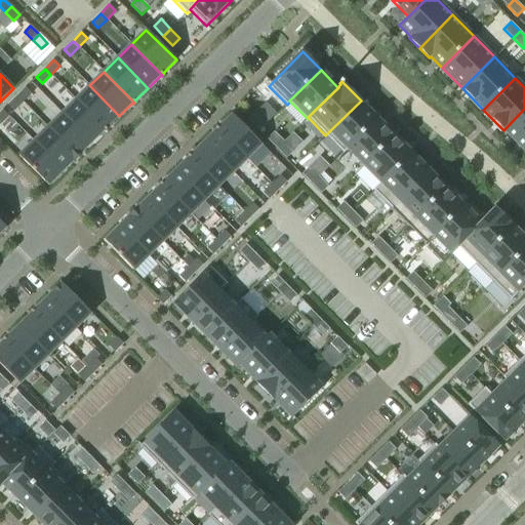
[(89,85),(76,99),(107,130),(107,129),(107,128),(119,116),(89,85)]
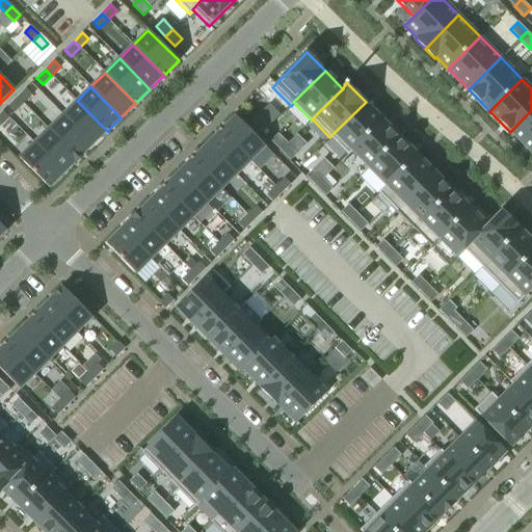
[(26,88),(17,98),(23,104),(32,95),(26,88)]
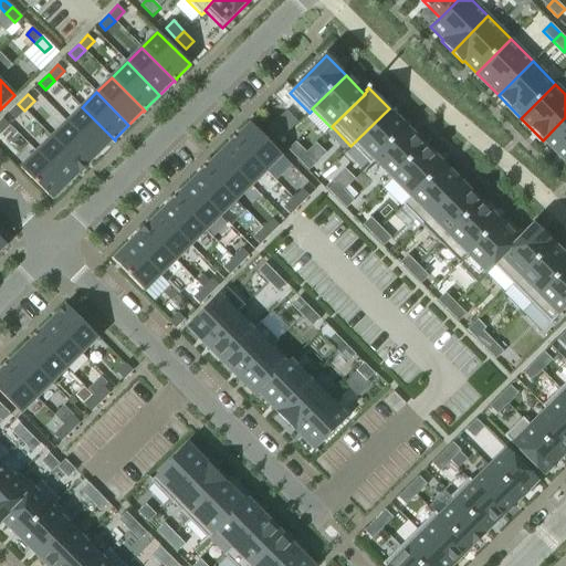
[(18,104),(9,113),(16,119),(24,111),(18,104)]
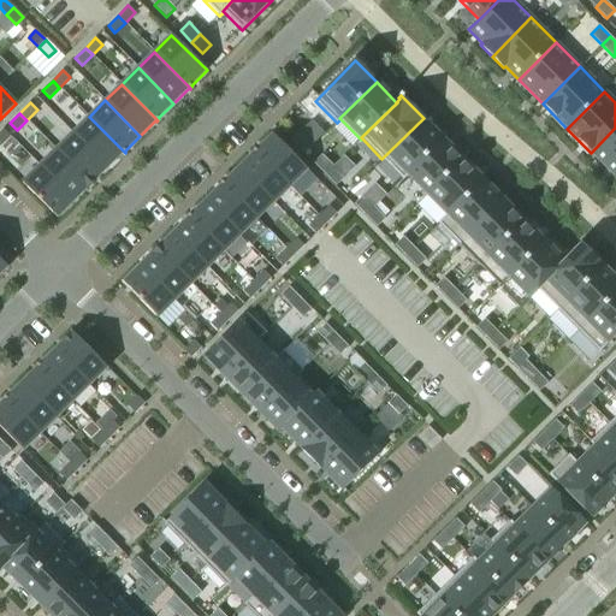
[(424,118),(381,159),(403,179),(408,176),(407,175),(443,138),(432,128),(434,124),(425,114),(422,117),(424,118)]
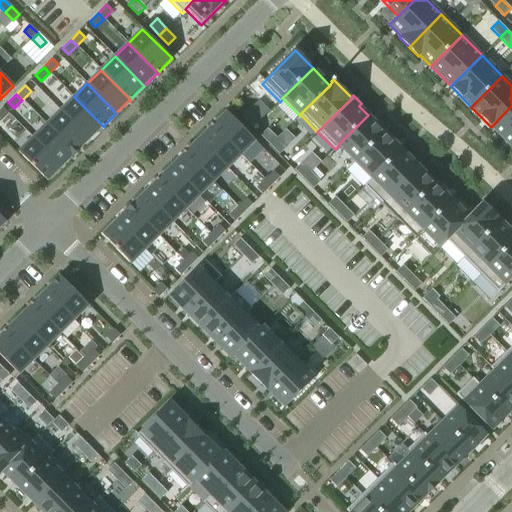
[(74,97),(60,110),(89,140),(102,127),(103,128),(104,127),(74,97)]
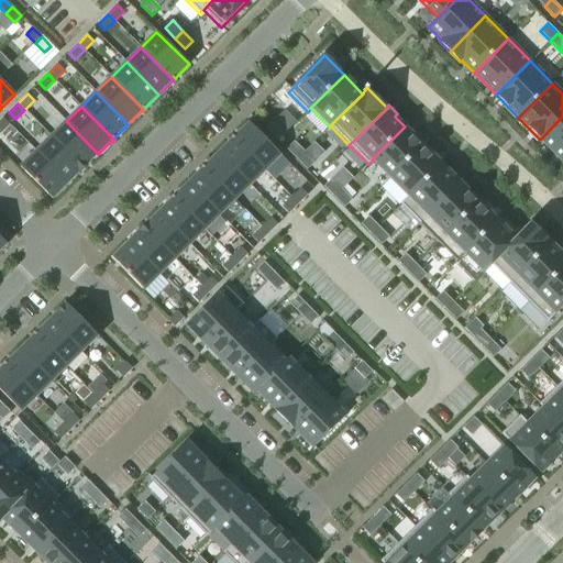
[(562,117),(540,140),(562,162),(562,117)]
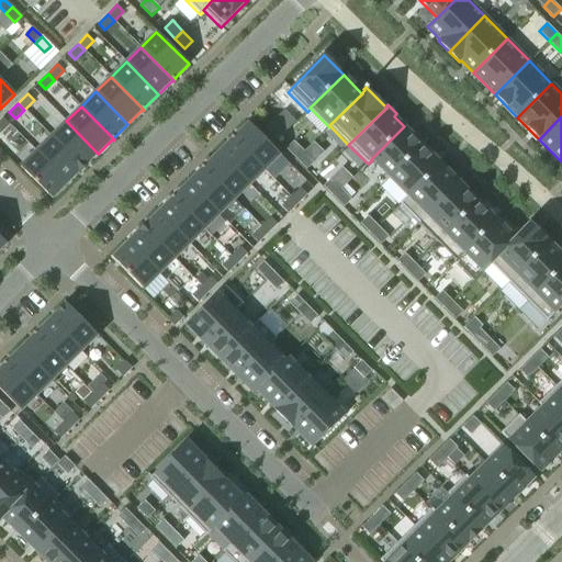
[(3,117),(0,120),(0,133),(10,124),(3,117)]
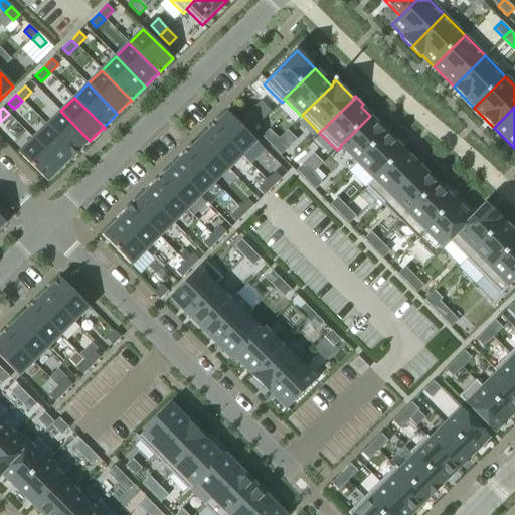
[(60,111),(46,125),(76,154),(90,141),(60,111)]
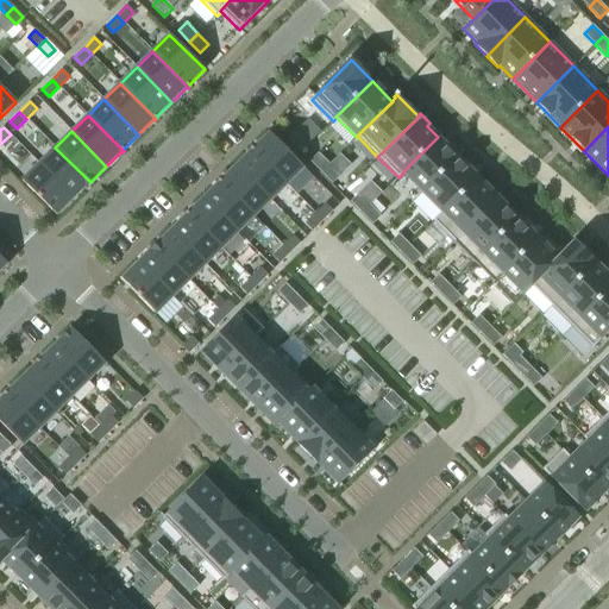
[(252,148),(251,149),(287,184),(296,194),(313,179),(303,168),(305,168),(269,132),(253,149),(252,148)]
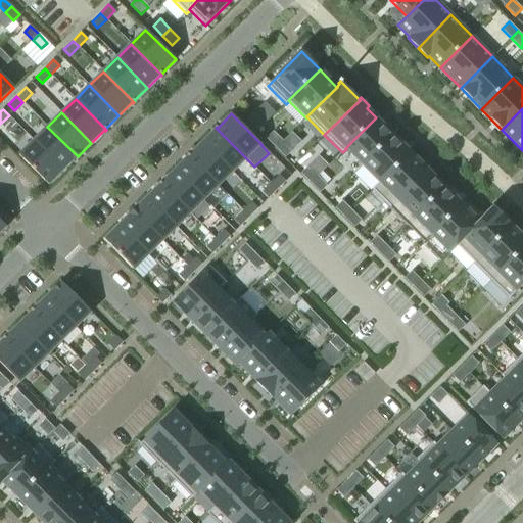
[(255,113),(248,121),(258,131),(266,124),(255,113)]
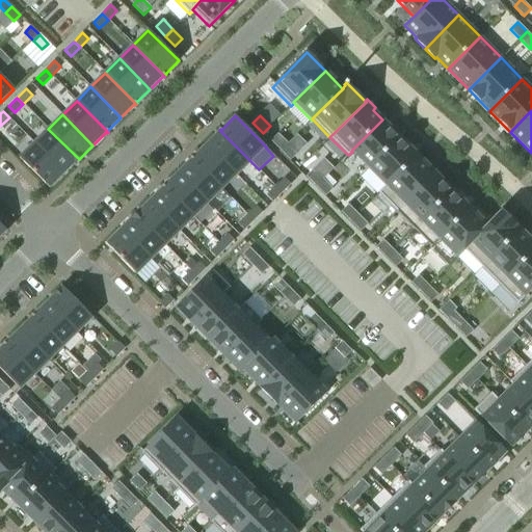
[(382,120),(351,151),(352,152),(369,168),(400,137),(382,120)]
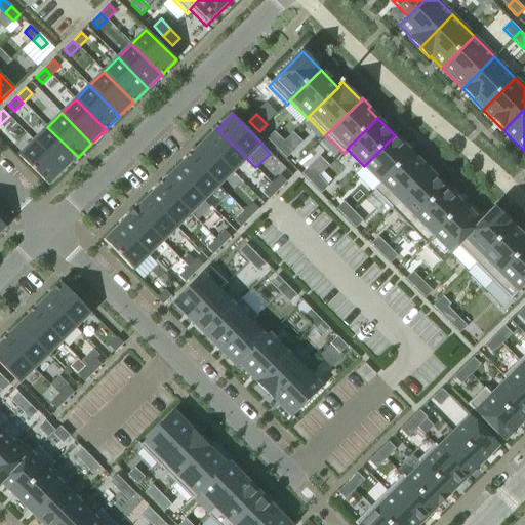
[(47,127),(34,140),(64,171),(78,157),(47,127)]
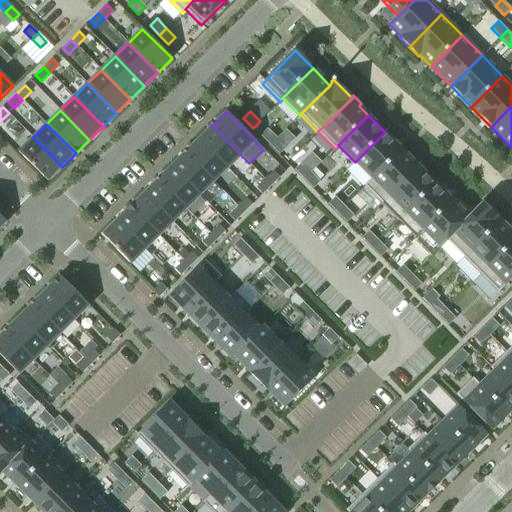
[(211,126),(198,139),(228,169),(241,155),(211,125),(210,125),(211,126)]
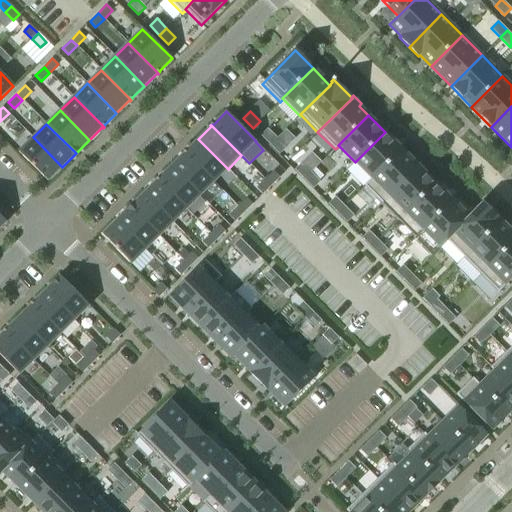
[(267,128),(260,135),(270,145),(277,138),(267,128)]
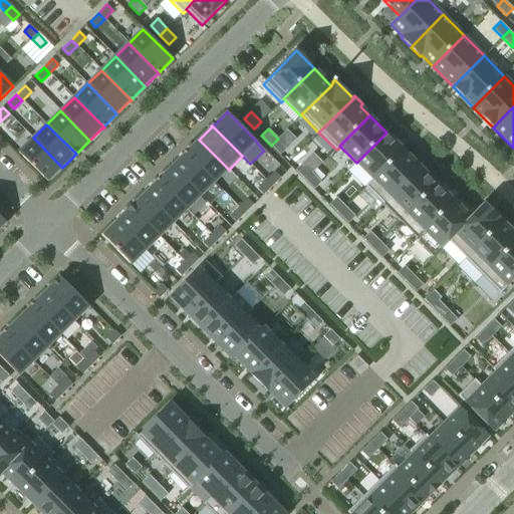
[(387,133),(356,163),(372,180),(373,180),(404,150),(387,133)]
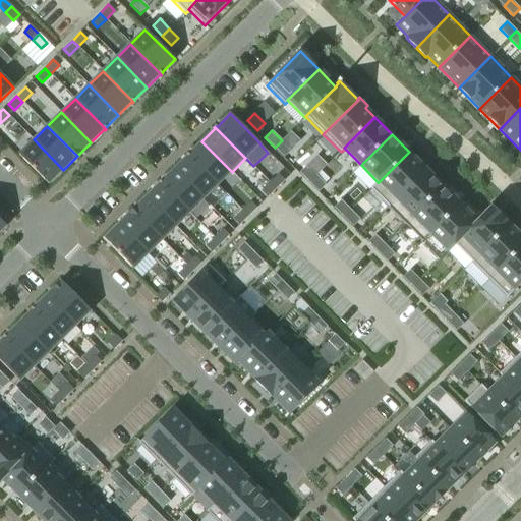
[(34,139),(18,155),(48,184),(63,170),(34,139)]
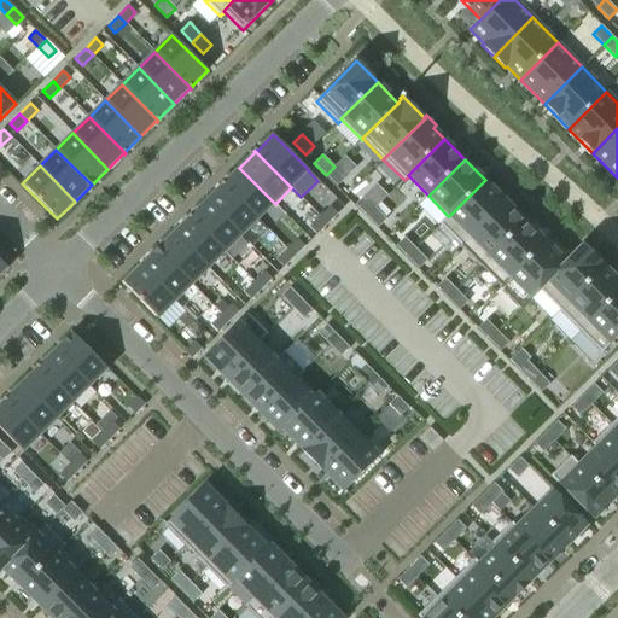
[(334,167),(326,175),(337,186),(345,178),(334,167)]
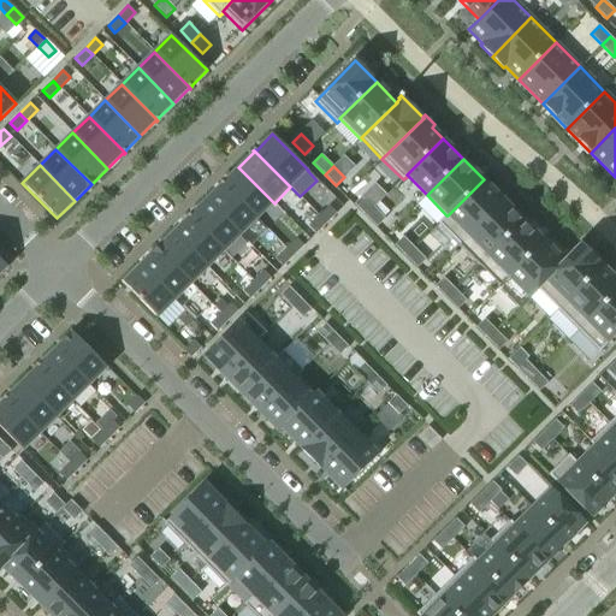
[(223,182),(221,183),(258,219),(274,203),(238,167),(223,183),(223,182)]
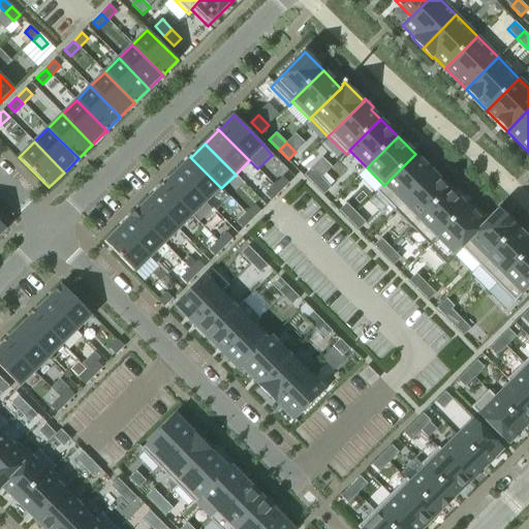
[(383,185),(376,191),(395,211),(399,208),(398,207),(433,172),(415,154),(384,185),(383,185)]
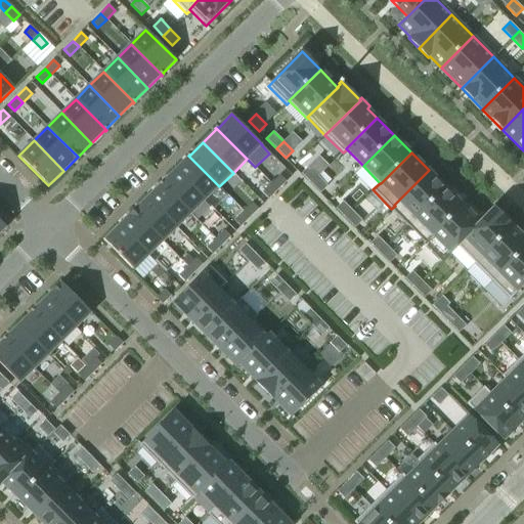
[(188,158),(175,170),(205,201),(206,200),(214,209),(227,195),(219,186),(188,156),(187,157),(188,158)]
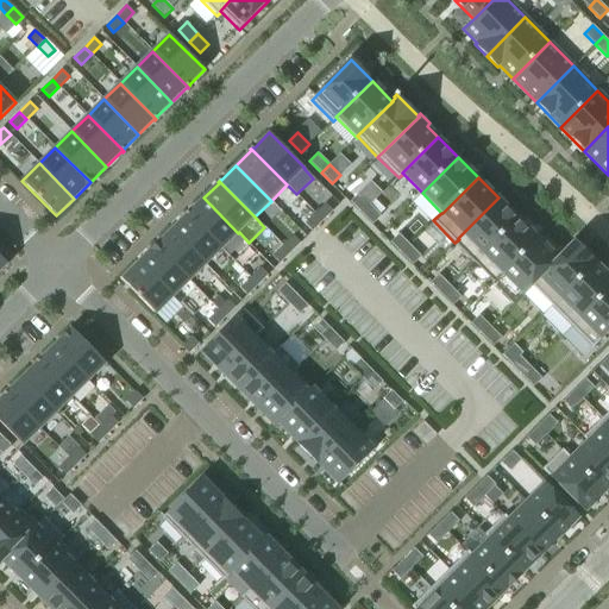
[(358,194),(350,202),(362,213),(370,205),(358,194)]
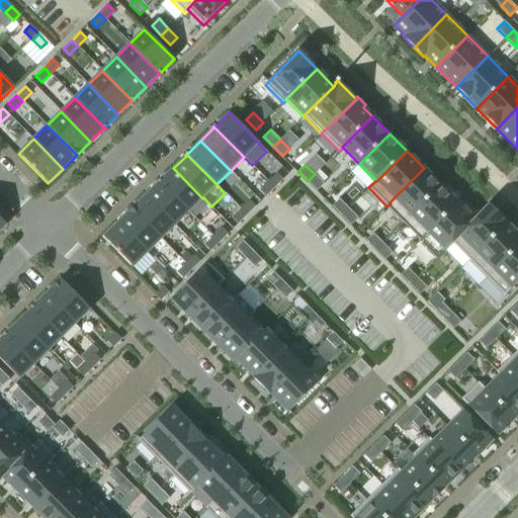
[(159,180),(159,181),(189,211),(202,198),(173,168),(160,181),(159,180)]
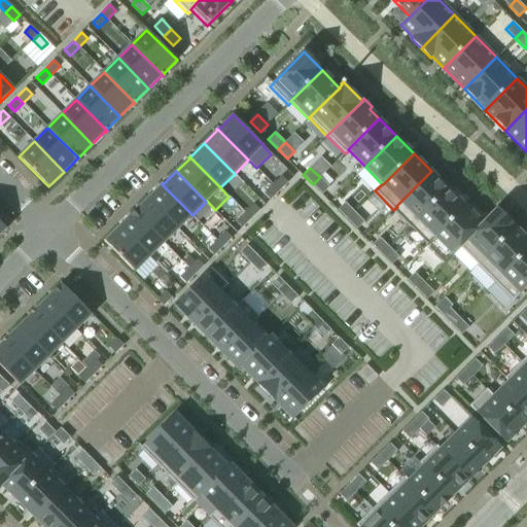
[(431,171),(396,206),(397,207),(414,223),(449,188),(431,171)]
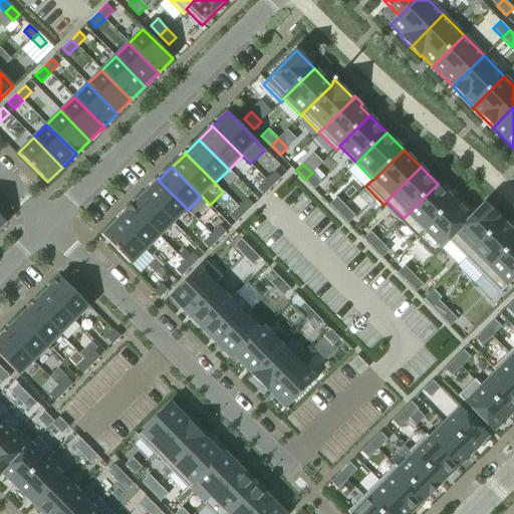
[(316,169),(312,173),(320,181),(324,177),(316,169)]
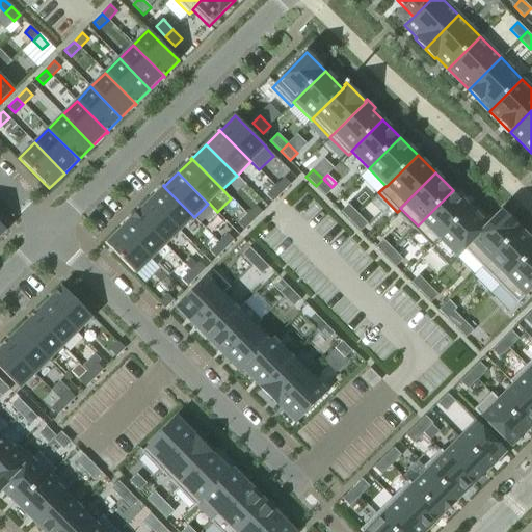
[(285,178),(275,187),(282,193),(290,184),(285,178)]
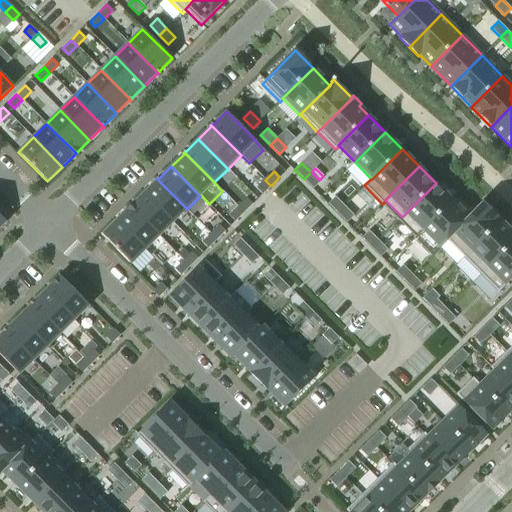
[(311,172),(304,179),(313,189),(320,182),(319,180),(311,172)]
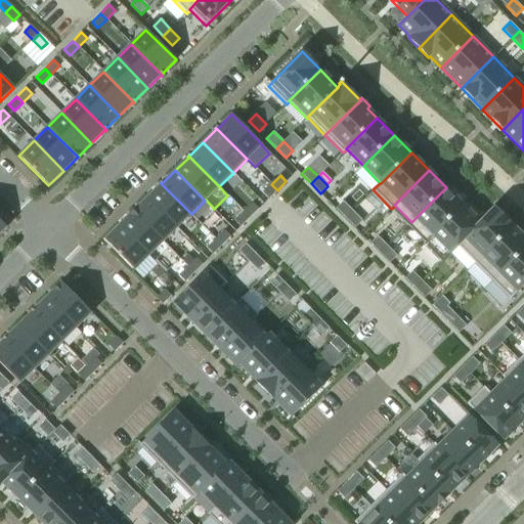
[(161,184),(147,198),(177,228),(191,214),(161,183),(160,184),(161,184)]
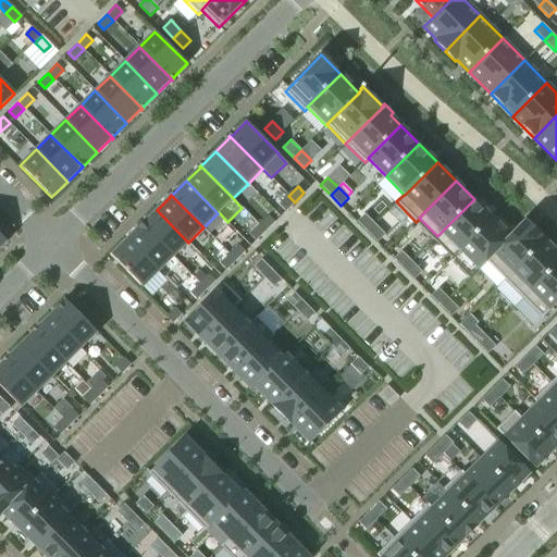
[(288,196),(280,205),(286,211),(295,202),(288,196)]
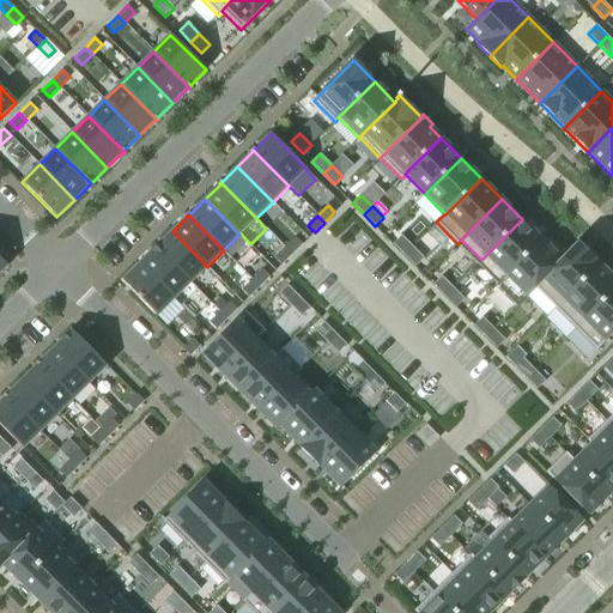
[(522,219),(481,260),(503,281),(508,278),(505,275),(542,240),(522,219)]
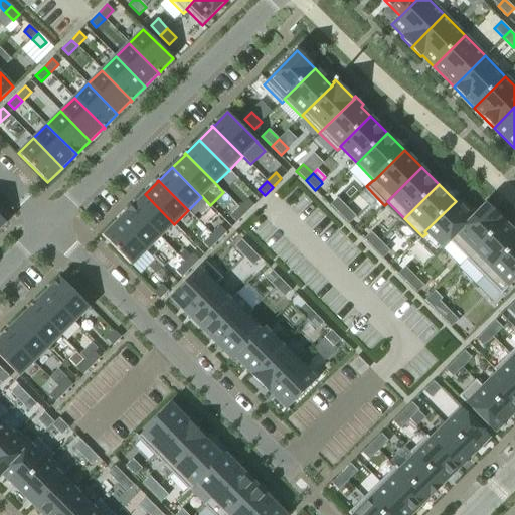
[(145,194),(131,208),(160,237),(174,224),(145,194)]
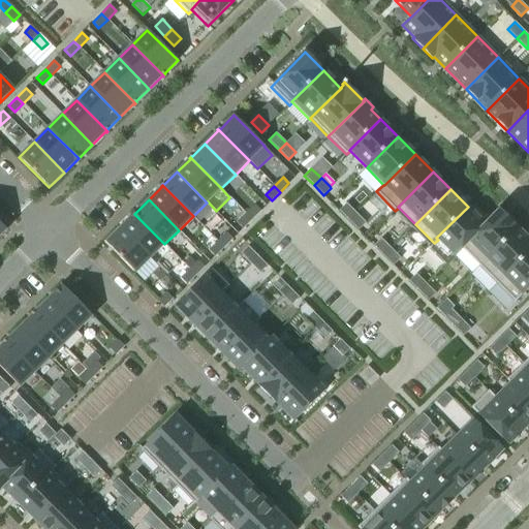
[(346,204),(339,211),(348,220),(355,213),(346,204)]
